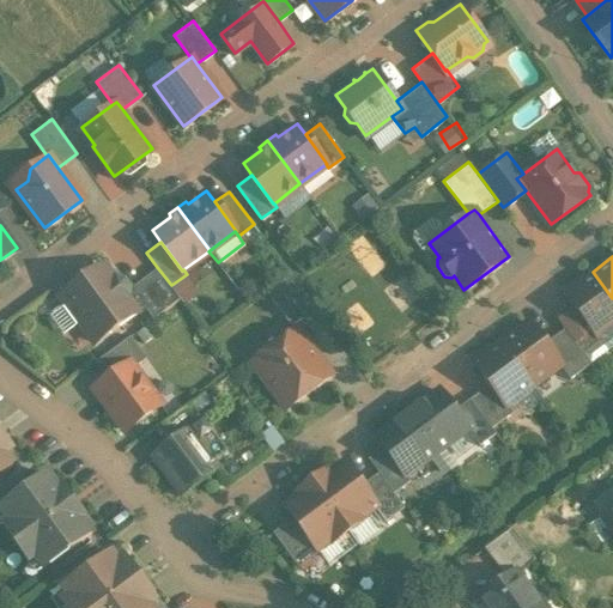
[(110,275),(102,263),(61,293),(96,341),(137,311),(137,310),(144,305),(131,287),(123,278),(110,277),(110,275)]
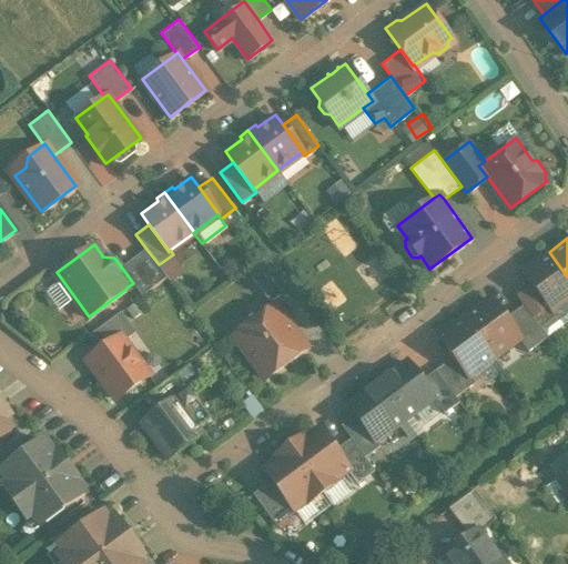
[(145,248),(121,267),(133,283),(142,294),(166,275),(159,264),(145,248)]
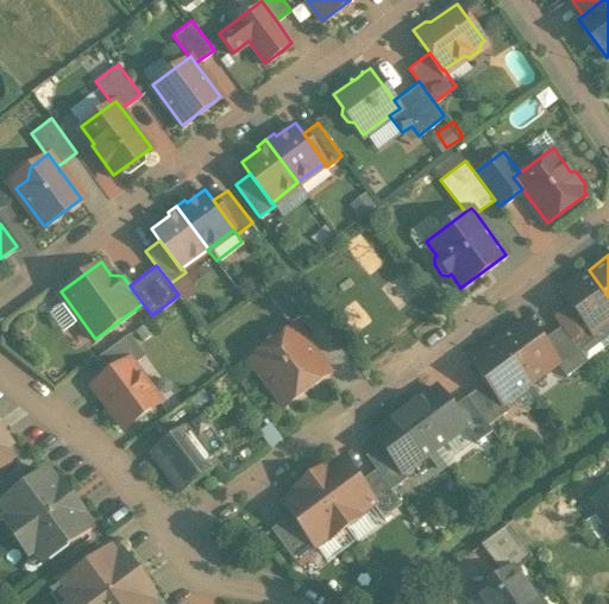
[(313,304),(288,270),(264,288),(289,322),(313,304)]
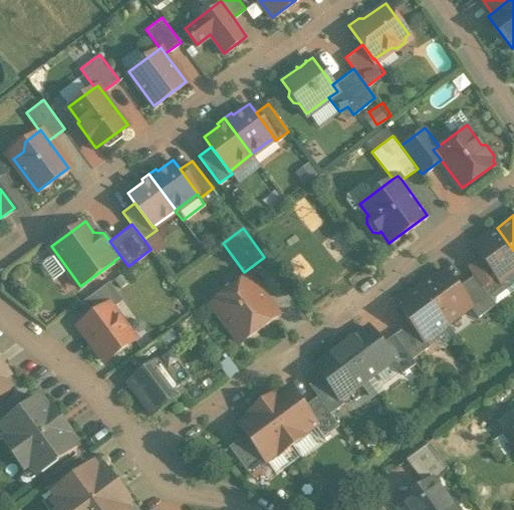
[(513,250),(497,228),(474,245),(482,257),(496,275),(500,280),(501,279),(511,272),(513,269),(513,250)]
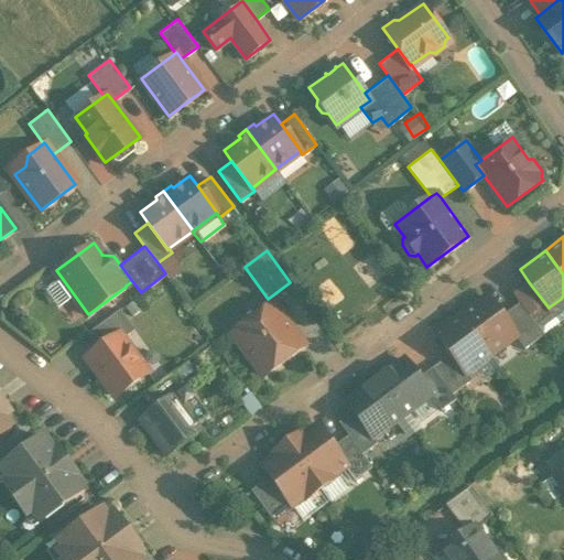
[(529,282),(513,293),(519,301),(529,313),(544,302),(529,282)]
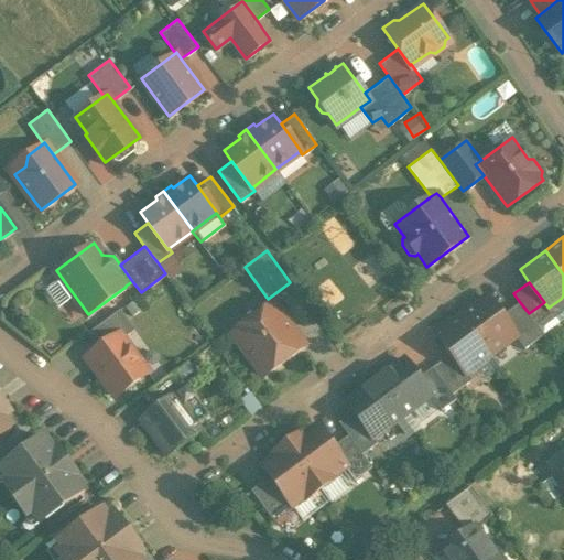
[(501,314),(487,294),(469,309),(468,307),(461,313),(490,353),(514,335),(516,334),(501,314)]
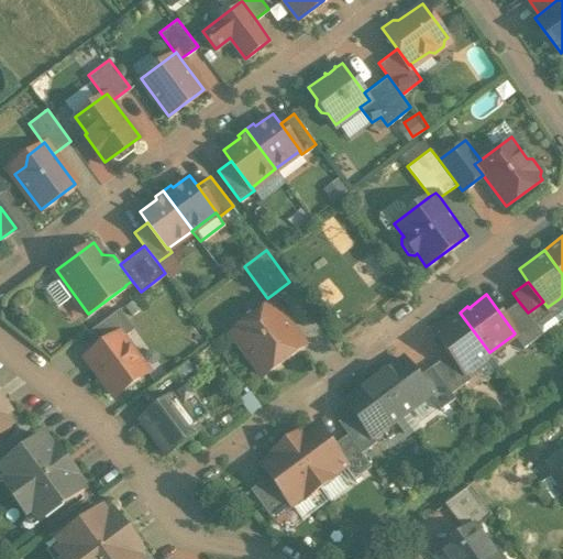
[(562,303),(560,298),(549,306),(551,310),(534,322),(542,332),(562,316),(562,303)]
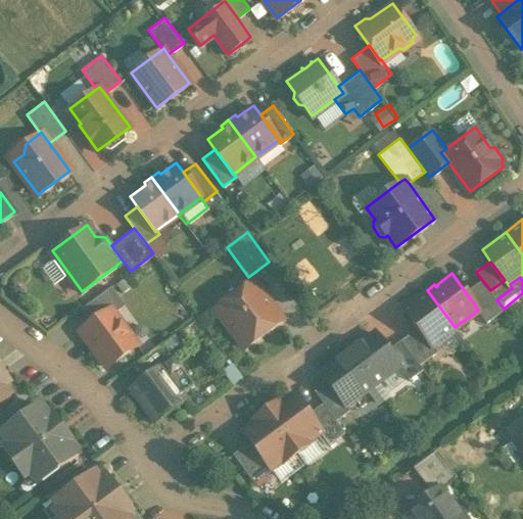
[(481,279),(465,291),(478,310),(477,311),(486,322),(504,309),(496,299),(490,290),(481,279)]
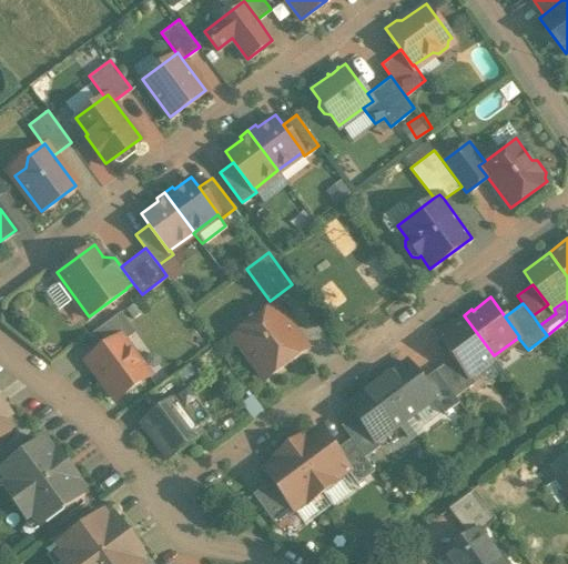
[(274,304),(234,333),(266,376),(305,348),(274,304)]
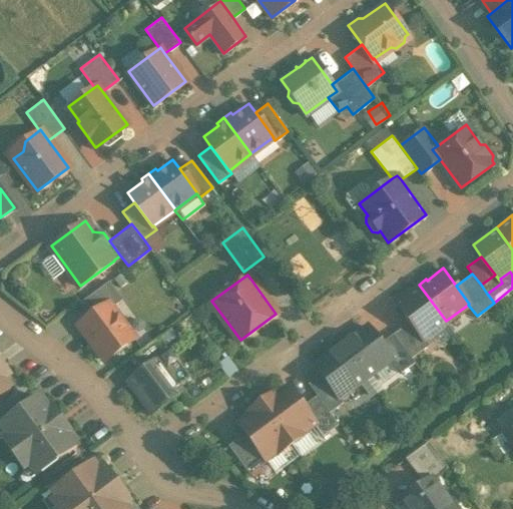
[(495,275),(481,285),(487,294),(502,283),(500,279),(499,280),(495,275)]
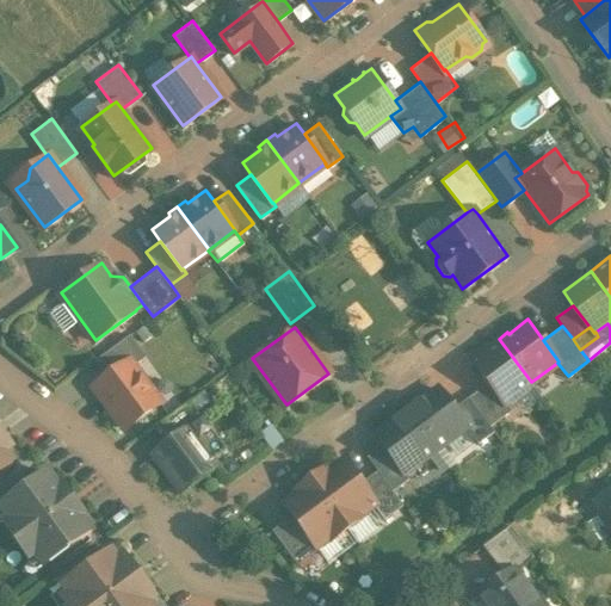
[(130,333),(96,359),(107,376),(130,360),(134,365),(146,356),(130,333)]
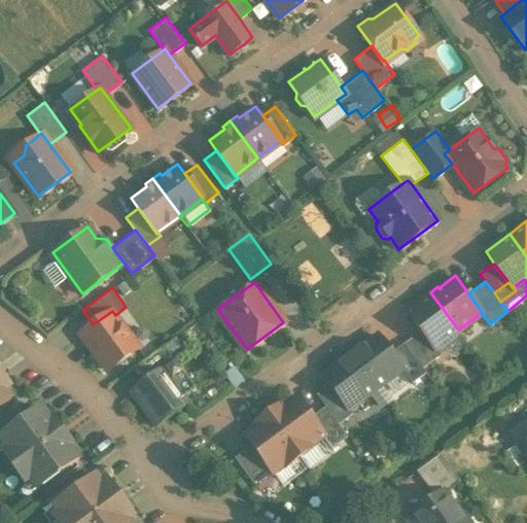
[(430,292),(423,298),(424,299),(407,311),(421,329),(434,348),(435,347),(458,329),(430,292)]
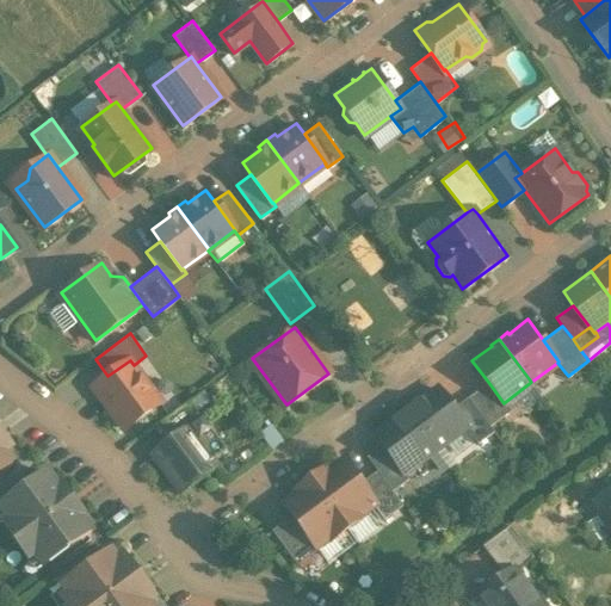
[(107,376),(96,385),(110,404),(109,406),(124,427),(160,401),(134,365),(130,360),(107,376)]
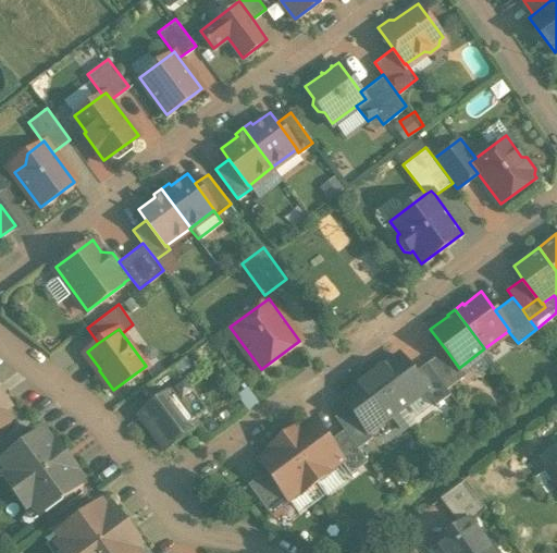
[(459,368),(445,348),(428,361),(446,388),(465,373),(460,367),(459,368)]
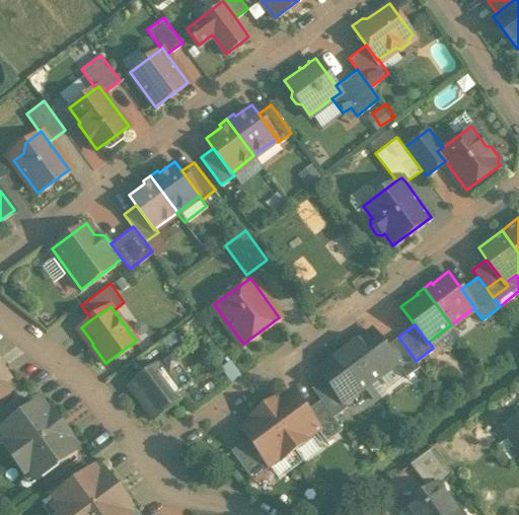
[(372,328),(352,344),(349,344),(344,347),(369,381),(395,362),(396,361),(385,346),(372,328)]
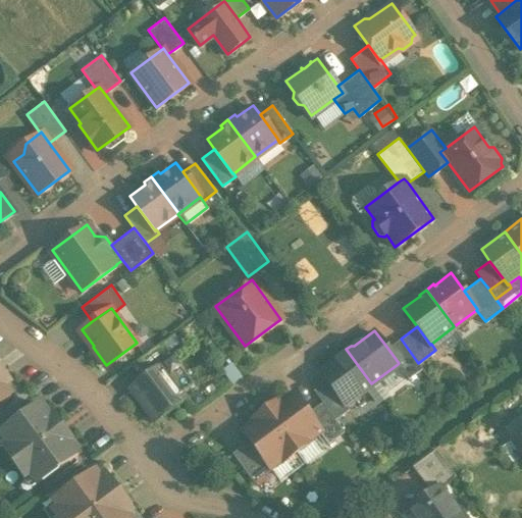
[(418,363),(401,339),(387,348),(399,363),(398,364),(408,378),(422,368),(418,363)]
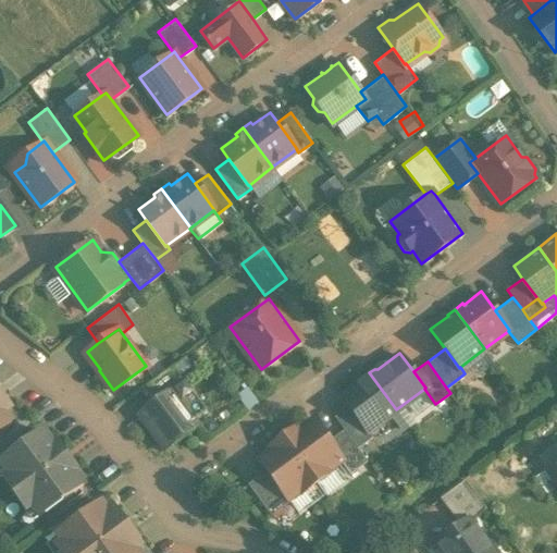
[(173,364),(146,383),(158,400),(172,389),(173,391),(185,381),(173,364)]
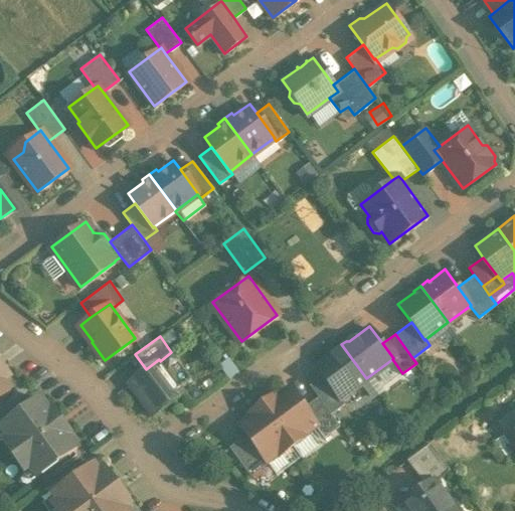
[(341,344),(336,347),(336,351),(316,366),(322,374),(340,398),(341,397),(366,378),(341,344)]
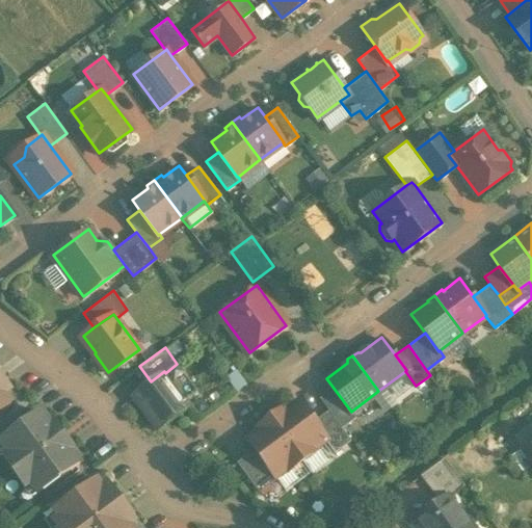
[(177,364),(165,373),(186,400),(197,391),(177,364)]
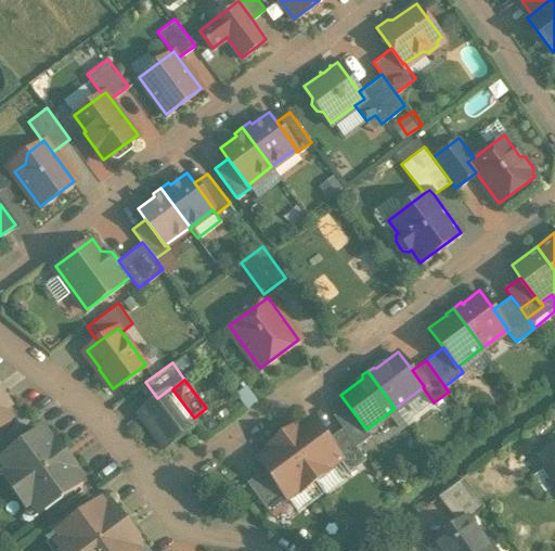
[(157,398),(139,411),(165,446),(197,422),(194,418),(172,389),(171,387),(157,398)]
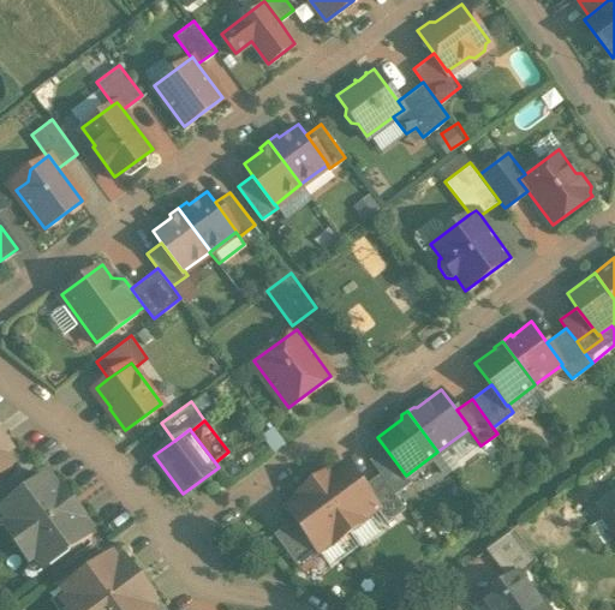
[(0,472),(12,464),(5,454),(11,449),(0,434),(0,472)]
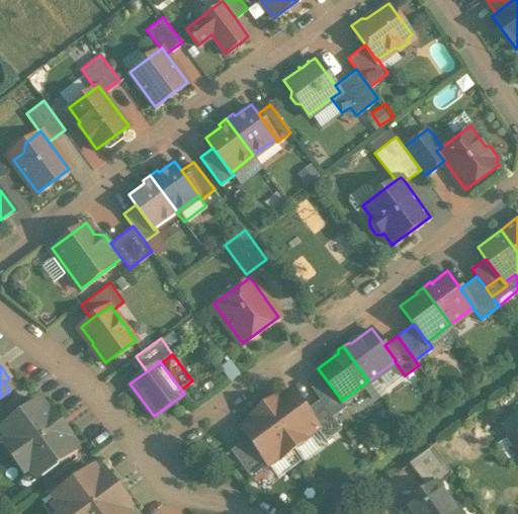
[(342,401),(324,376),(311,387),(320,398),(333,415),(346,405),(343,400),(342,401)]
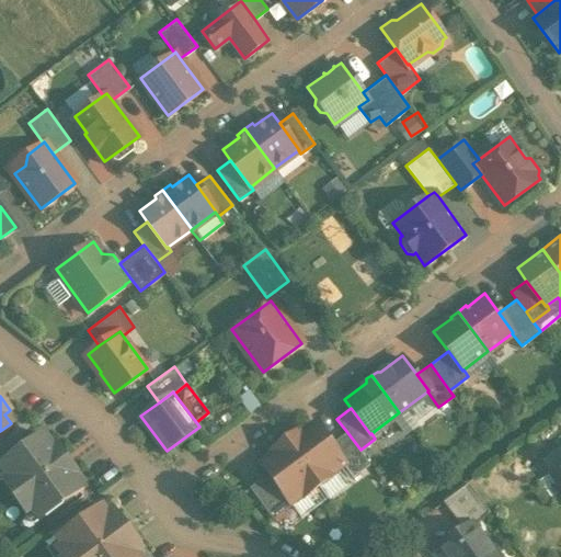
[(315,422),(296,436),(294,433),(285,439),(319,484),(332,474),(330,470),(342,462),(344,461),(331,443),(315,422)]
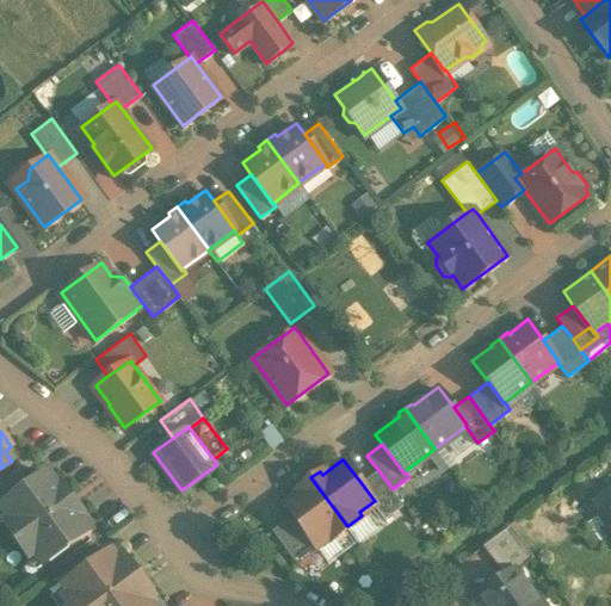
[(377,469),(360,482),(375,501),(372,502),(384,518),(402,504),(393,489),(377,469)]
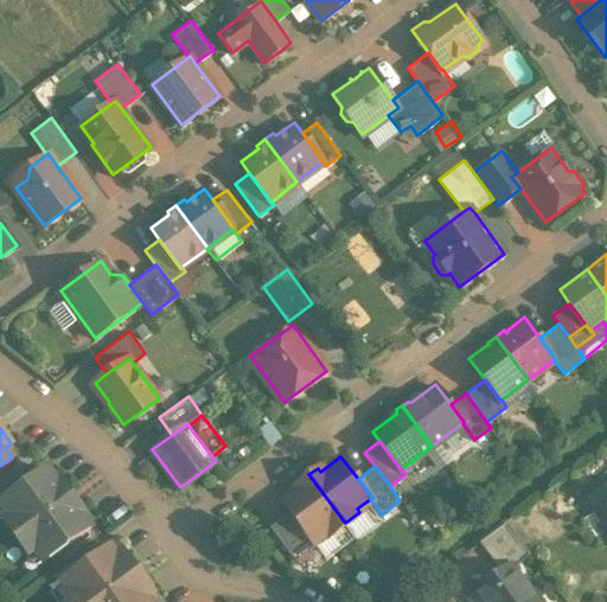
[(48,468),(0,503),(8,514),(4,518),(29,552),(34,549),(43,561),(90,526),(80,512),(82,510),(61,479),(57,481),(48,468)]
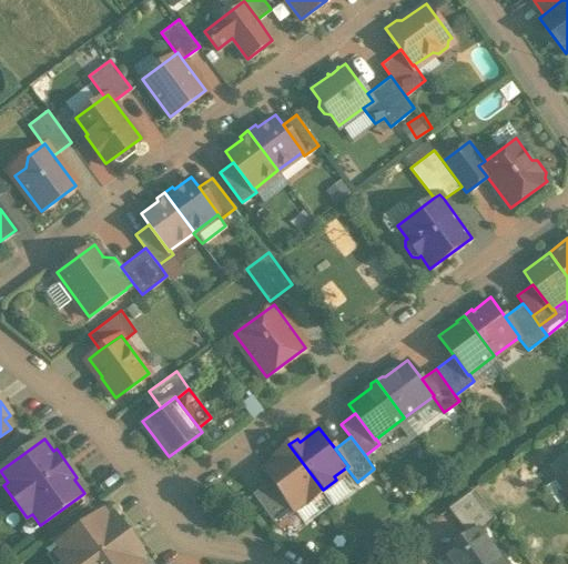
[(288,444),(281,451),(283,453),(263,469),(271,479),(293,507),(294,506),(306,497),(308,501),(323,490),(288,444)]
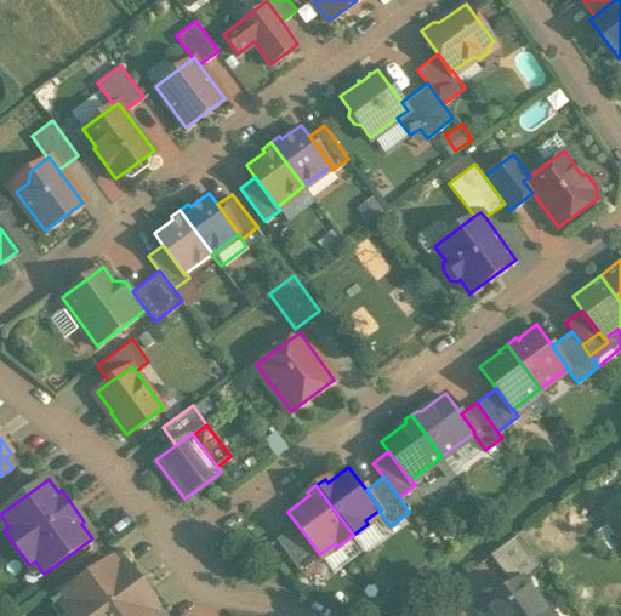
[(620,508),(608,518),(609,522),(613,519),(620,531),(620,508)]
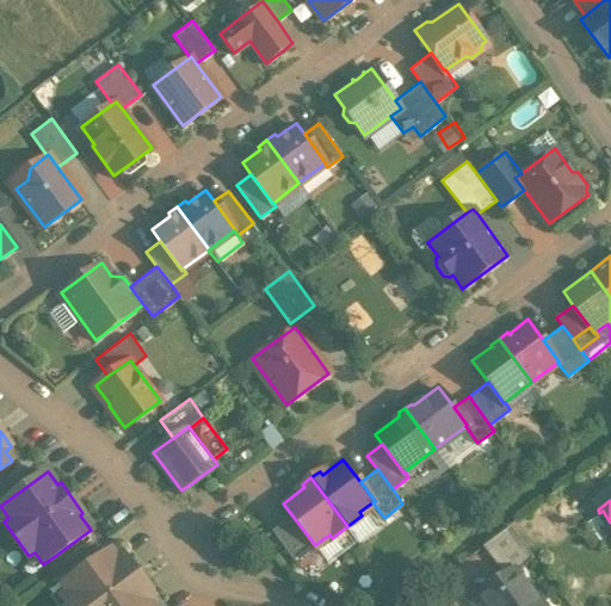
[(315,545),(291,514),(272,529),(297,563),(319,548),(316,544),(315,545)]
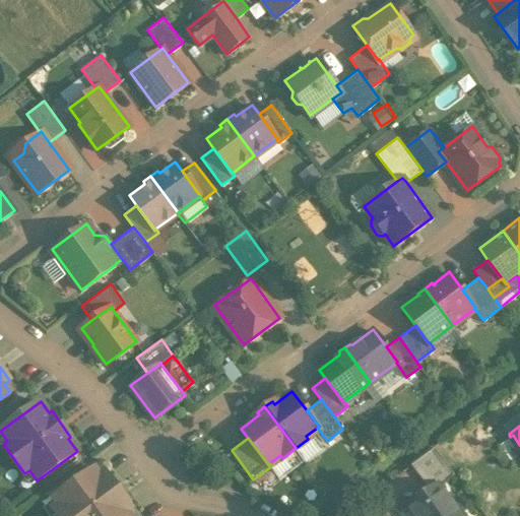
[(436,448),(411,465),(429,489),(438,482),(439,485),(454,473),(436,448)]
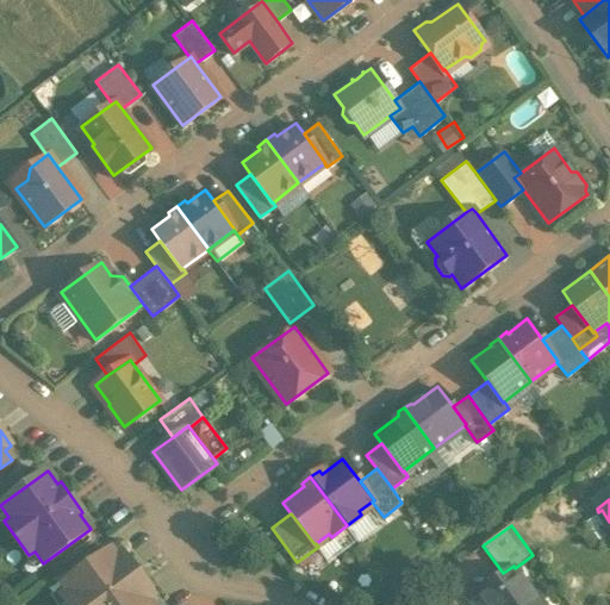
[(123,553),(117,557),(110,549),(63,584),(69,591),(62,597),(68,604),(151,604),(148,599),(154,594),(123,553)]
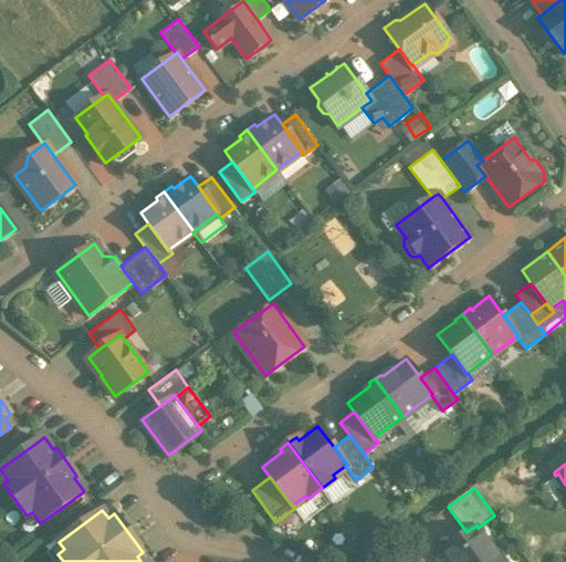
[(467,532),(443,550),(451,561),(502,561),(478,528),(477,526),(467,532)]
